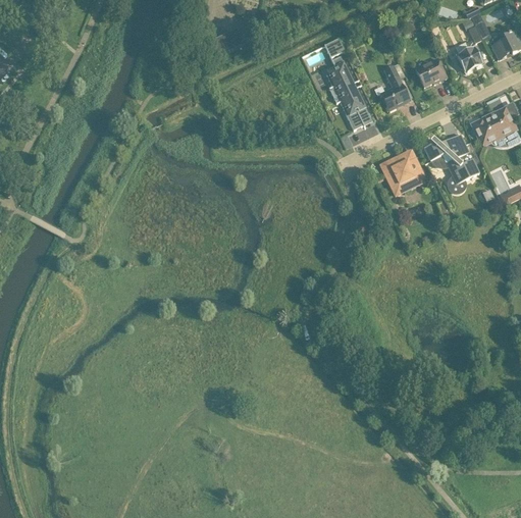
[(409,4),(408,12),(416,14),(418,6),(409,4)]
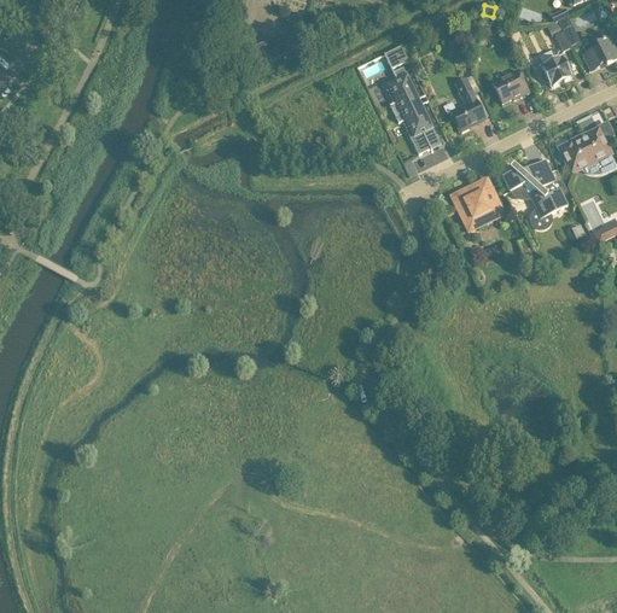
[(554,21),(557,19),(566,15),(568,15),(564,6),(549,13),(554,21)]
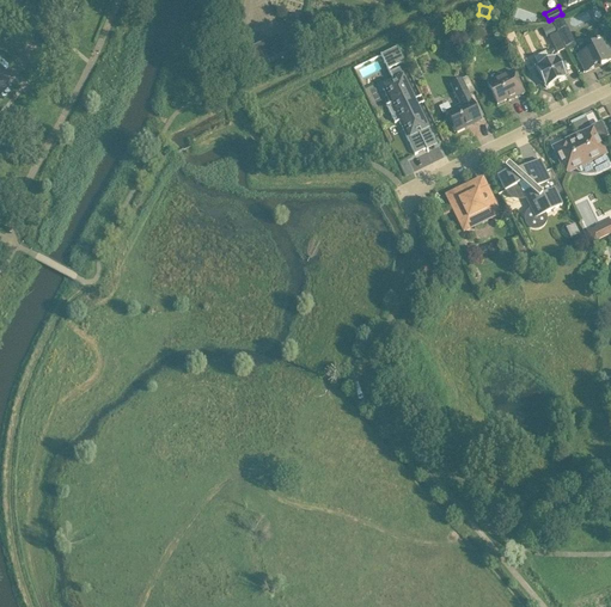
[(551,19),(564,46),(574,41),(561,14),(551,19)]
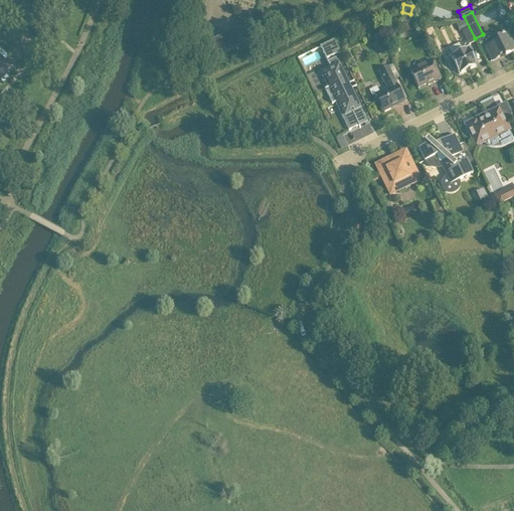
[(468,41),(475,38),(464,16),(462,17),(455,20),(459,29),(461,27),(468,41)]
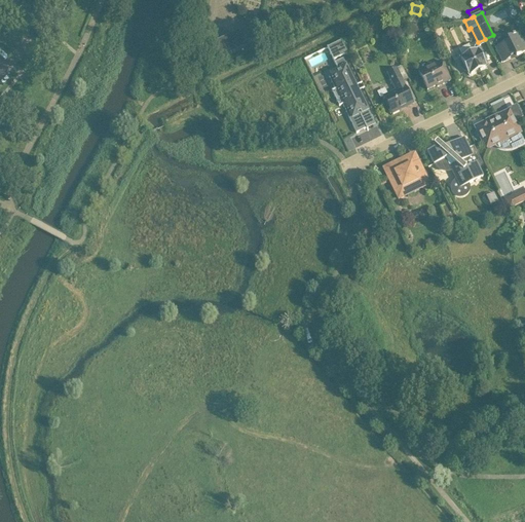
[(497,43),(495,44),(497,49),(501,59),(509,56),(509,53),(514,51),(516,53),(524,48),(524,45),(518,31),(514,32),(514,31),(511,33),(512,34),(507,36),(508,37),(508,38),(497,43)]
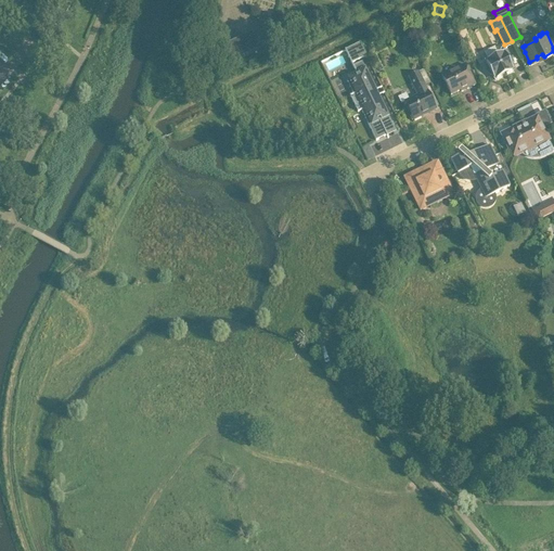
[(365,52),(359,39),(344,47),(350,59),(365,52)]
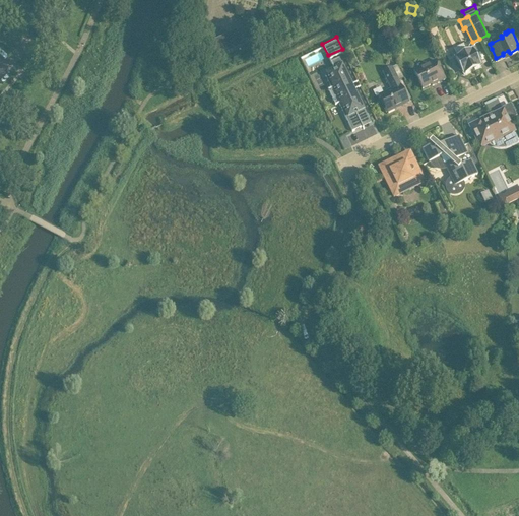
[(467,47),(454,54),(456,58),(455,59),(455,60),(454,61),(454,64),(455,66),(456,68),(458,69),(460,70),(461,69),(462,71),(480,63),(476,54),(469,40),(464,42),(467,47)]
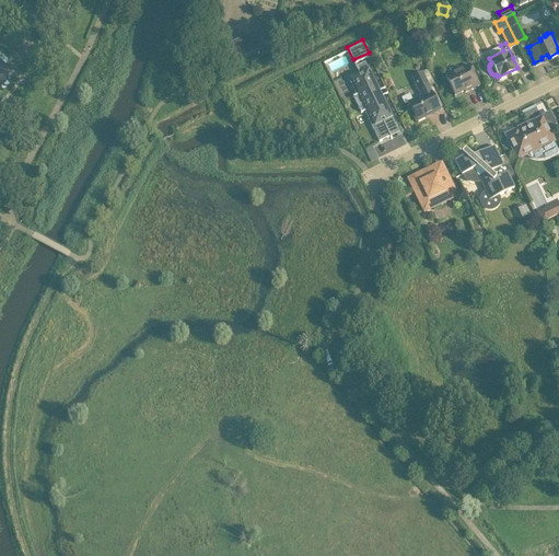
[(357,70),(349,73),(357,91),(356,91),(363,108),(379,138),(388,132),(385,124),(394,119),(389,109),(381,92),(379,93),(376,89),(379,88),(368,66),(364,59),(354,62),(359,70),(359,72),(358,73),(357,70)]
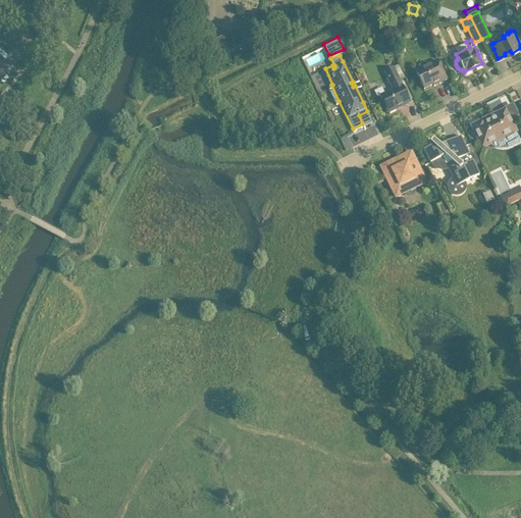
[(446,76),(441,67),(436,57),(414,67),(423,86),(437,79),(438,81),(446,76)]
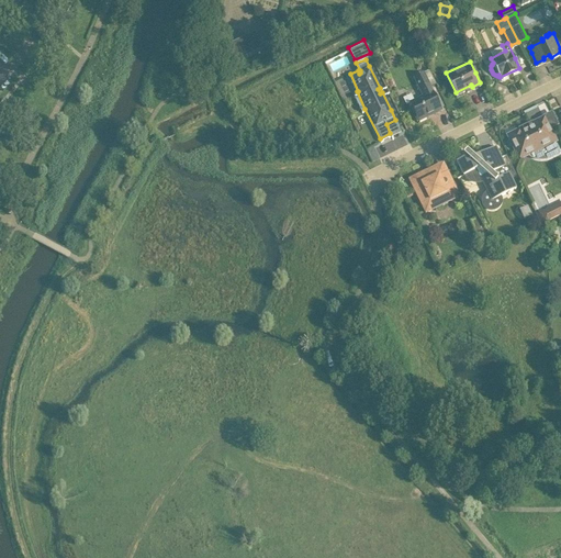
[(432,89),(427,80),(422,69),(412,74),(422,93),(408,100),(418,118),(428,113),(427,112),(433,109),(433,110),(440,107),(432,89)]
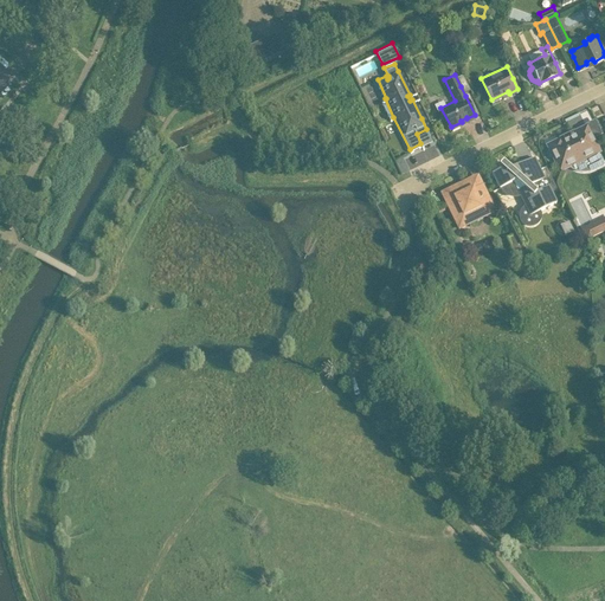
[(548,146),(547,146),(547,148),(548,149),(548,152),(549,153),(552,154),(553,154),(559,167),(586,154),(591,162),(602,157),(597,148),(598,148),(597,147),(598,146),(598,143),(598,142),(597,141),(596,139),(594,137),(593,139),(591,135),(586,124),(574,130),(575,133),(561,140),(559,137),(547,143),(548,146)]
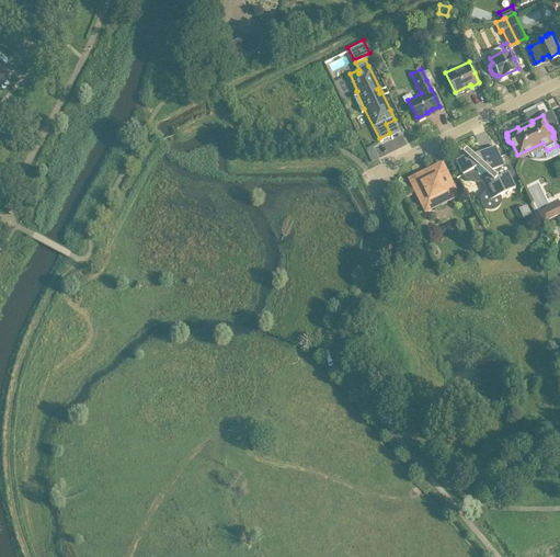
[(465,152),(455,158),(459,168),(461,172),(465,175),(467,177),(468,178),(470,179),(472,180),(475,180),(477,180),(479,180),(481,179),(486,188),(490,196),(500,192),(505,190),(506,191),(510,188),(514,185),(507,170),(509,170),(509,167),(509,165),(506,162),(504,161),(503,162),(499,152),(494,143),(475,152),(473,151),(472,150),(471,150),(470,150),(468,151),(466,154),(465,152)]
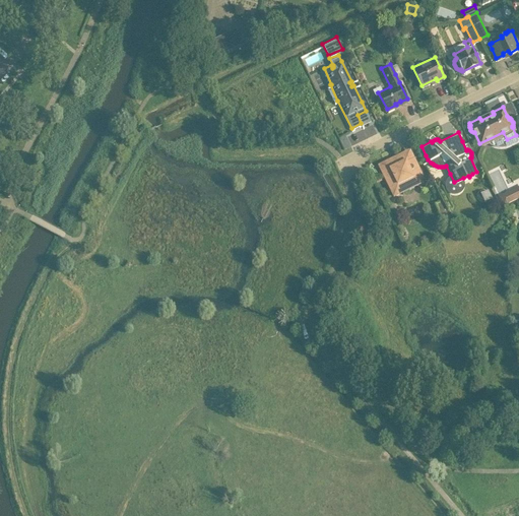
[(424,179),(414,159),(410,150),(392,159),(391,156),(378,163),(393,193),(424,179)]
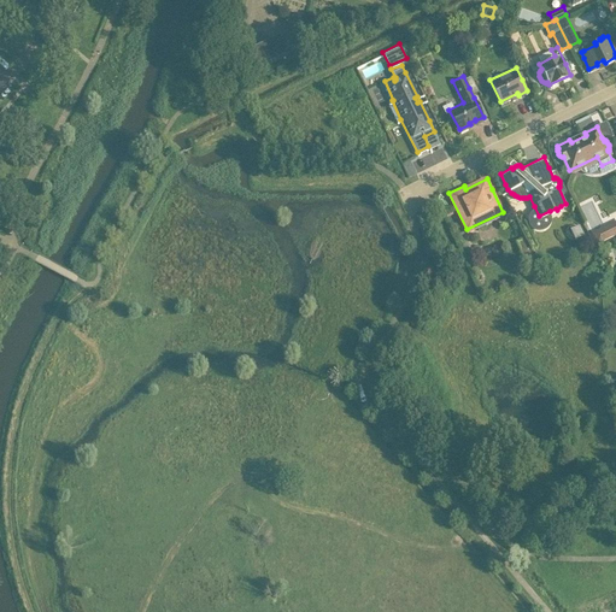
[(568,224),(568,228),(568,230),(570,233),(573,233),(574,236),(575,236),(578,242),(586,239),(582,233),(584,231),(579,222),(576,223),(574,223),(570,223),(568,224)]
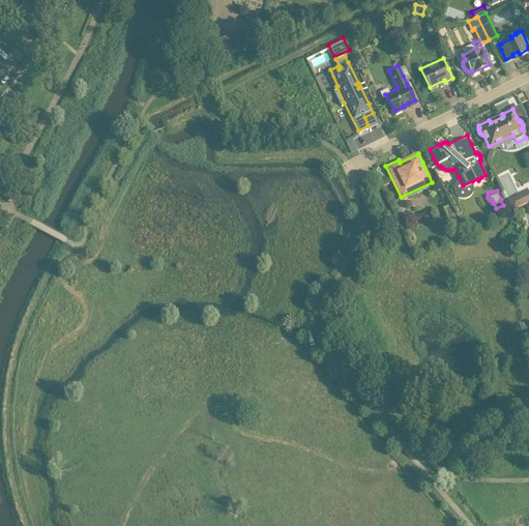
[(510,197),(507,198),(510,202),(512,207),(526,201),(524,196),(513,201),(510,197)]
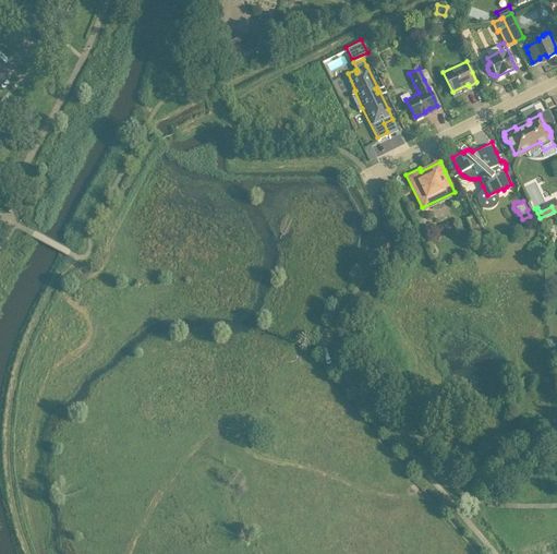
[(476,220),(470,224),(479,242),(475,243),(479,249),(487,243),(476,220)]
